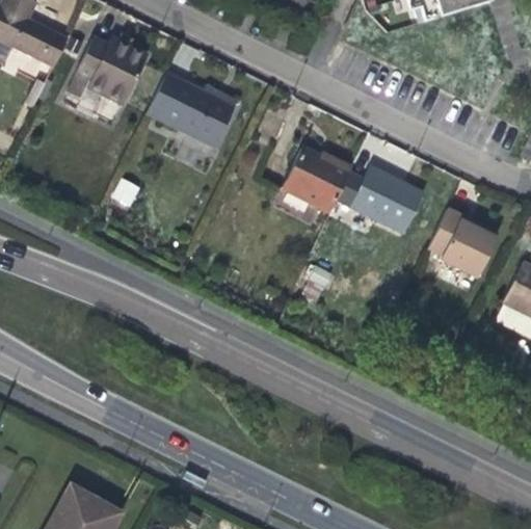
[(0,42),(50,67),(64,37),(42,26),(28,20),(36,3),(30,0),(1,0),(0,1),(0,42)]
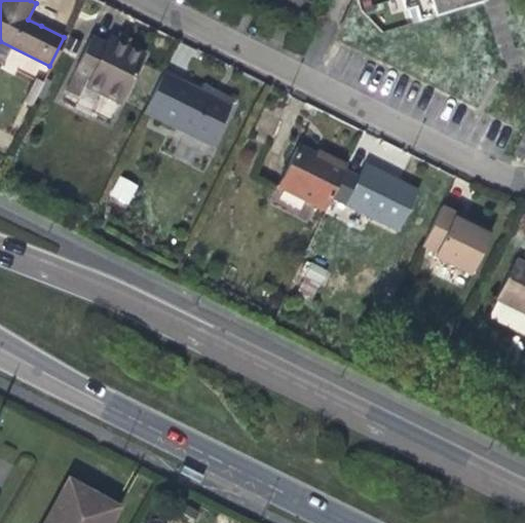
[(395,0),(398,9),(402,8),(408,6),(406,0),(395,0)]
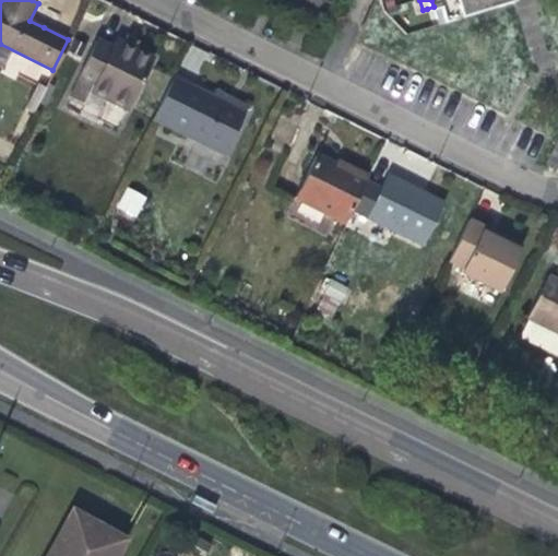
[(431,0),(434,7),(427,9),(432,26),(479,13),(477,7),(494,1),(493,0),(431,0)]
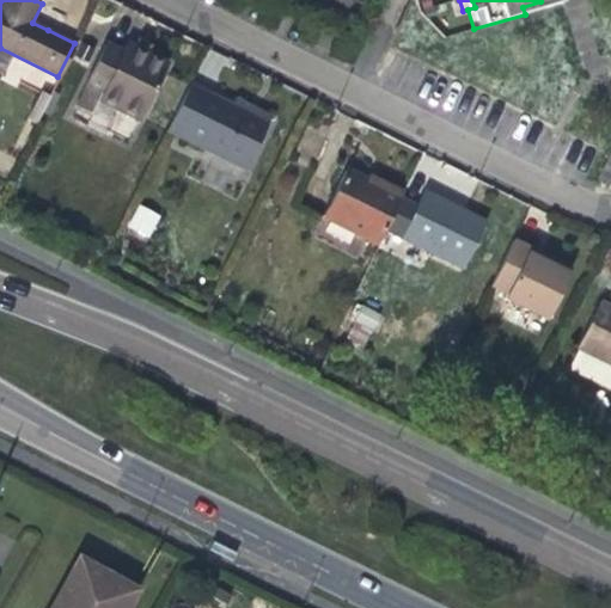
[(539,0),(541,1),(523,7),(525,14),(557,6),(556,0),(539,0)]
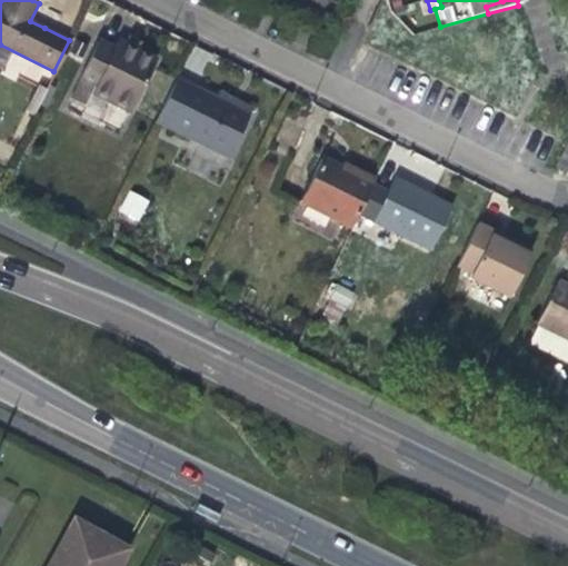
[(90,91),(108,100),(115,89),(135,99),(155,60),(138,51),(132,49),(137,40),(127,35),(122,43),(115,39),(110,48),(97,40),(81,72),(96,79),(90,91)]
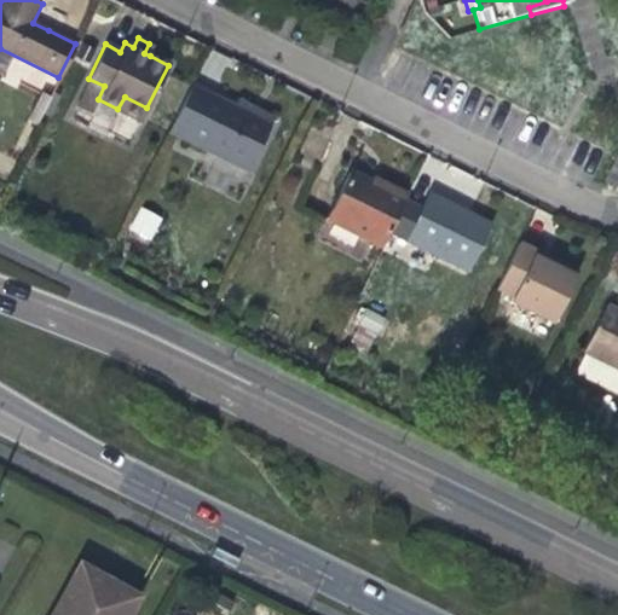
[(248,170),(271,122),(235,104),(191,82),(167,131),(248,170)]
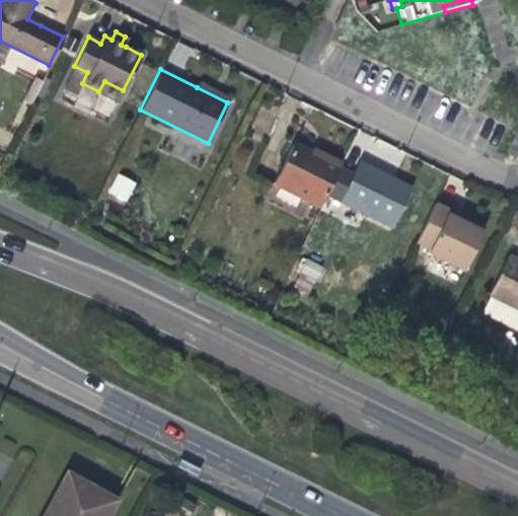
[(28,104),(41,81),(33,77),(21,101),(28,104)]
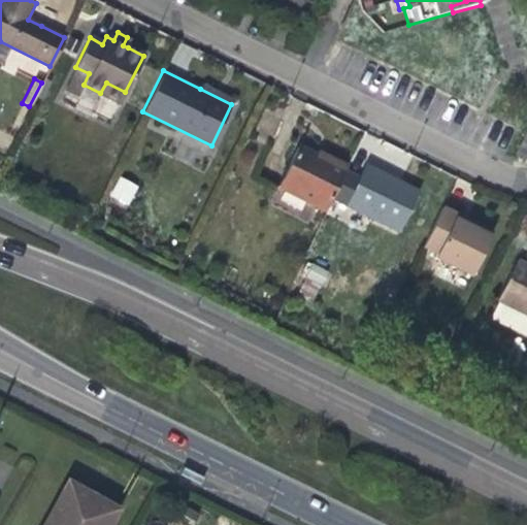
[(120,102),(125,92),(106,83),(100,93),(120,102)]
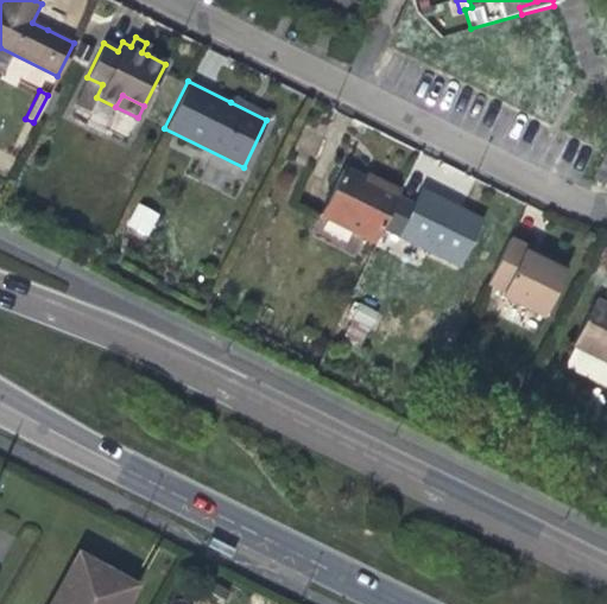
[(234,96),(231,102),(266,120),(270,113),(252,105),(234,96)]
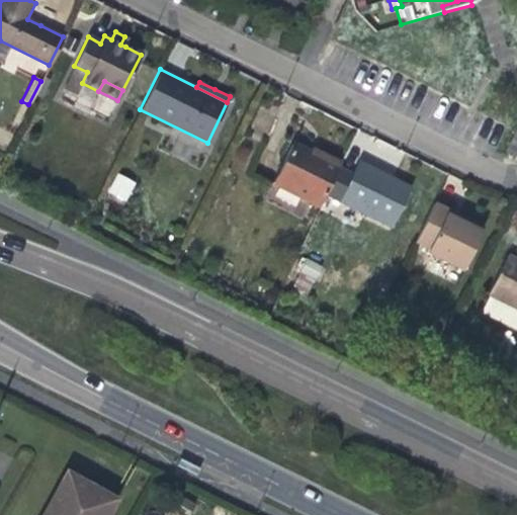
[(321,205),(326,194),(340,166),(322,156),(321,159),(312,155),(290,144),(271,182),(321,205)]
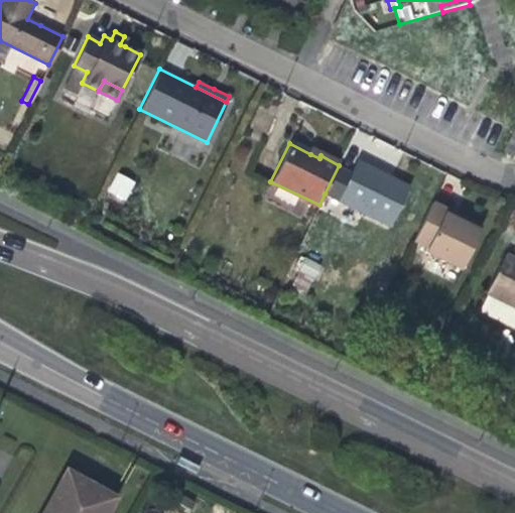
[(341,162),(339,165),(325,194),(389,225),(408,185),(386,174),(356,159),(351,168),(341,162)]
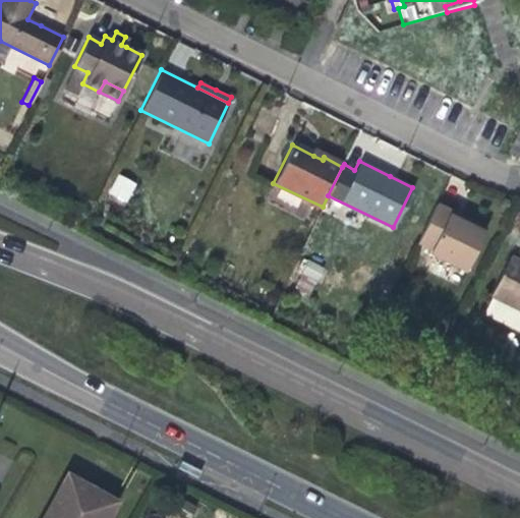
[(126,202),(138,180),(120,170),(108,191),(126,202)]
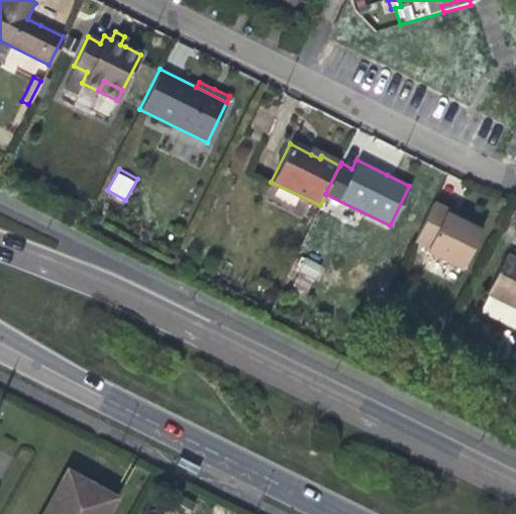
[(449,212),(452,207),(437,200),(417,238),(431,245),(429,249),(466,268),(484,230),(449,212)]
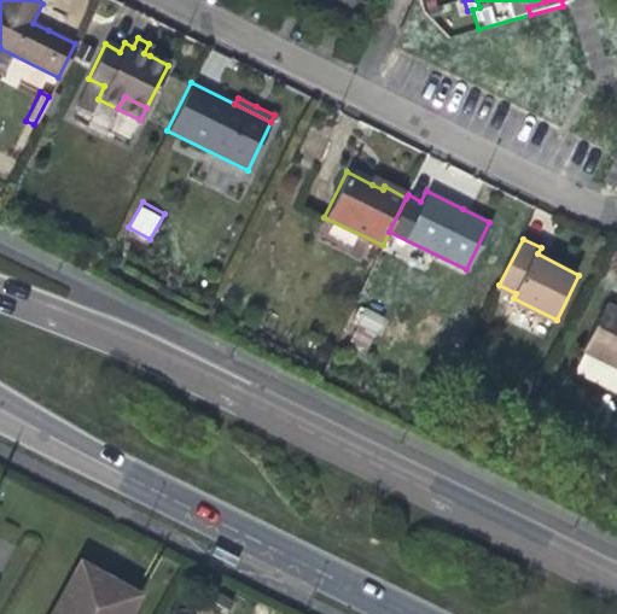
[(546,250),(541,247),(537,253),(578,275),(582,268),(546,250)]
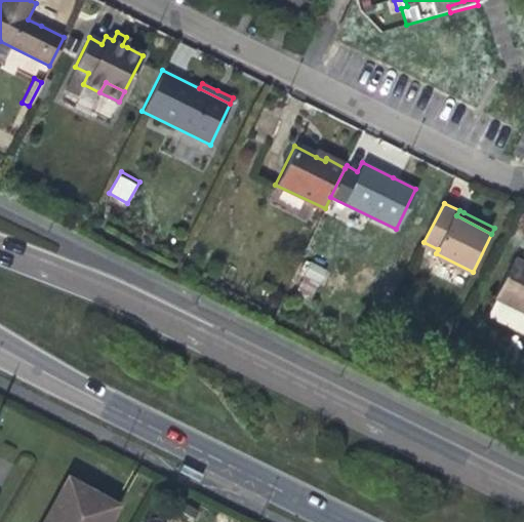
[(301,272),(320,284),(330,269),(311,257),(301,272)]
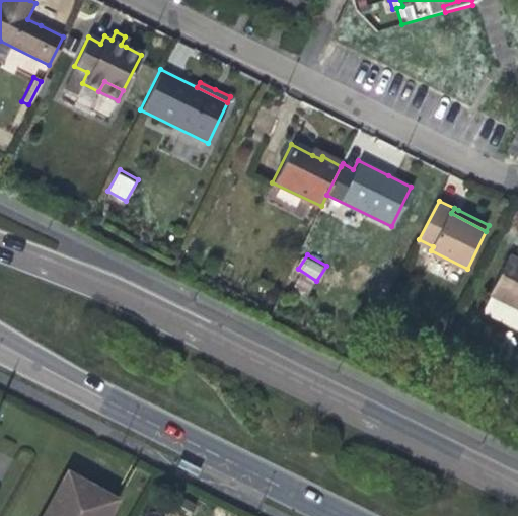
[(517,259),(511,255),(492,294),(517,306),(517,259)]
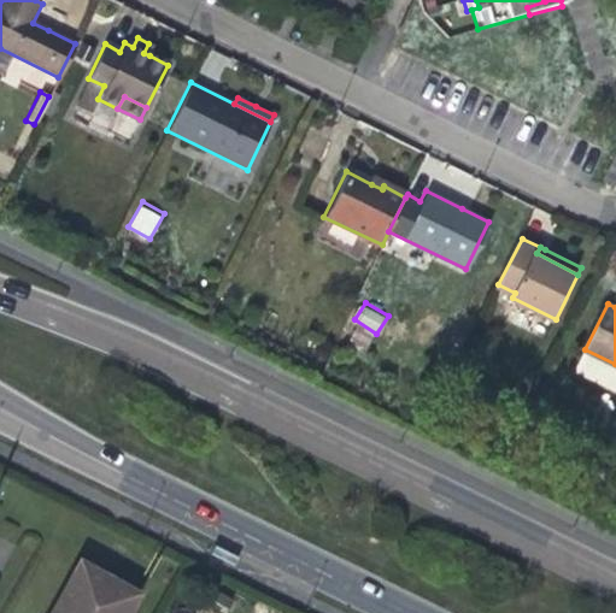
[(216,544),(211,555),(236,567),(242,558),(216,544)]
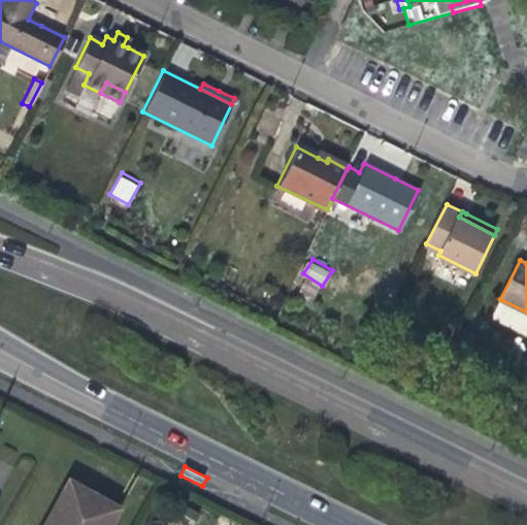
[(109,524),(119,510),(70,483),(45,524),(109,524)]
